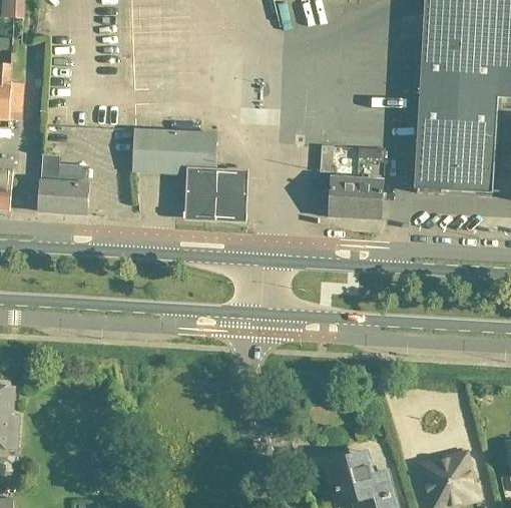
[(23,17),(23,0),(8,0),(7,16),(23,17)]
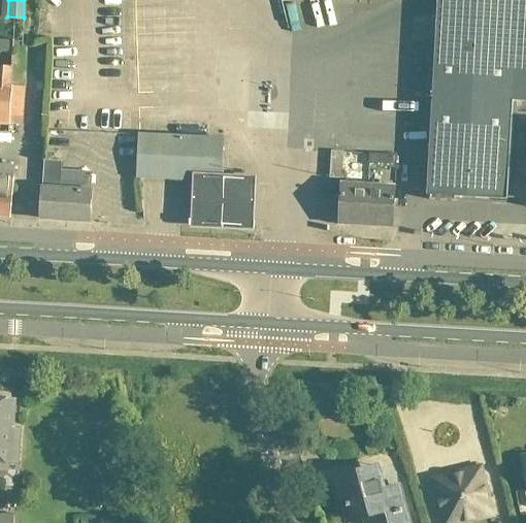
[(506,197),(512,98),(525,99),(525,0),(436,0),(425,193),(428,193),(428,197),(456,198),(456,194),(506,197)]
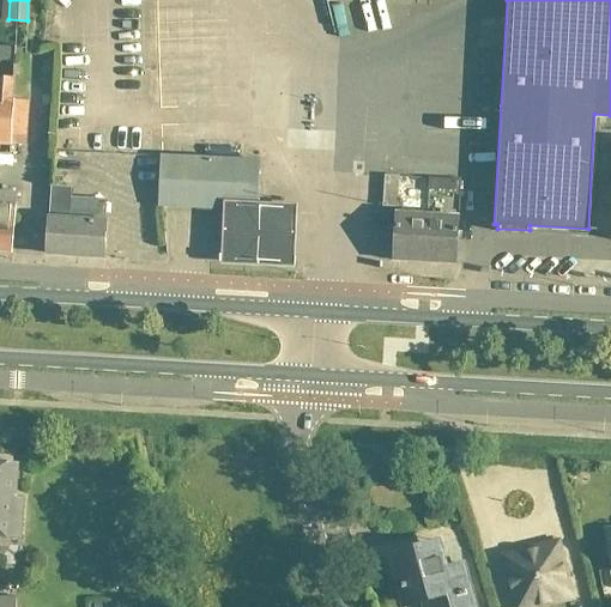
[(12,46),(0,44),(0,58),(11,59),(12,46)]
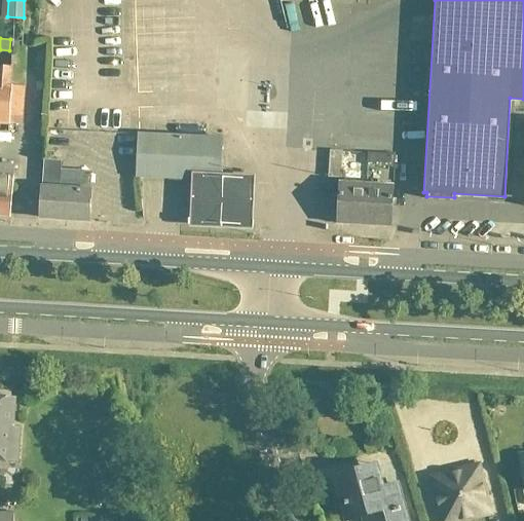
[(0,121),(21,123),(24,85),(9,84),(11,67),(0,65),(0,121)]
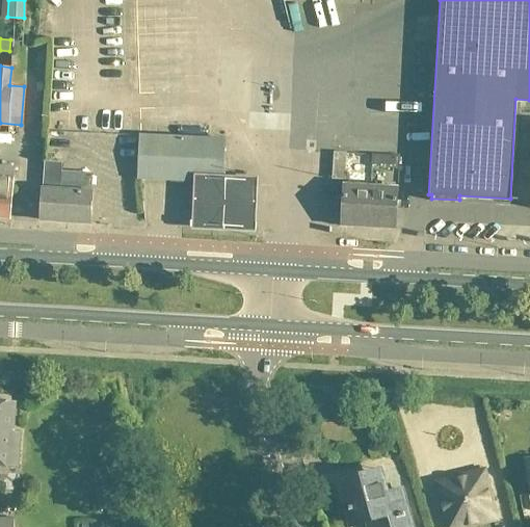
[(139,134),(137,177),(221,180),(222,137),(139,134)]
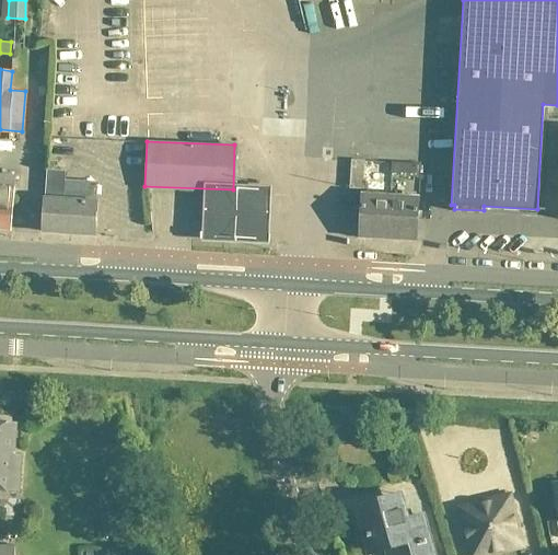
[(350,158),(348,186),(362,187),(364,159),(350,158)]
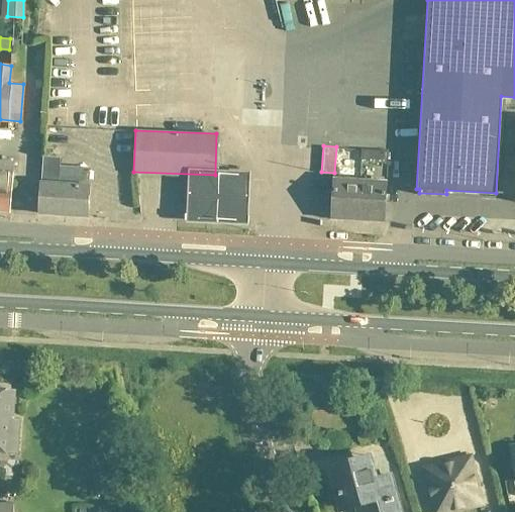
[(361,147),(359,161),(387,162),(388,149),(361,147)]
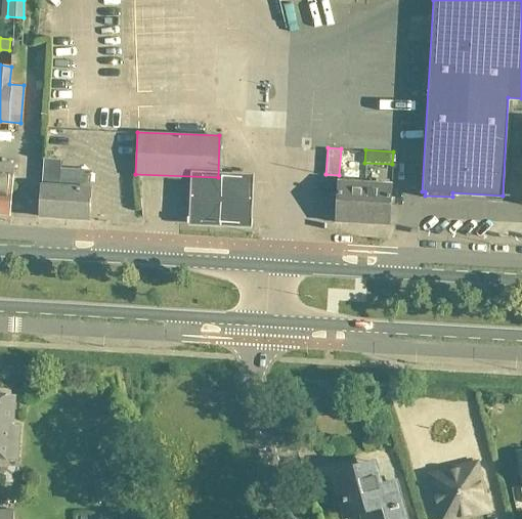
[(44,158),(40,215),(87,218),(89,187),(90,169),(59,167),(60,159),(44,158)]
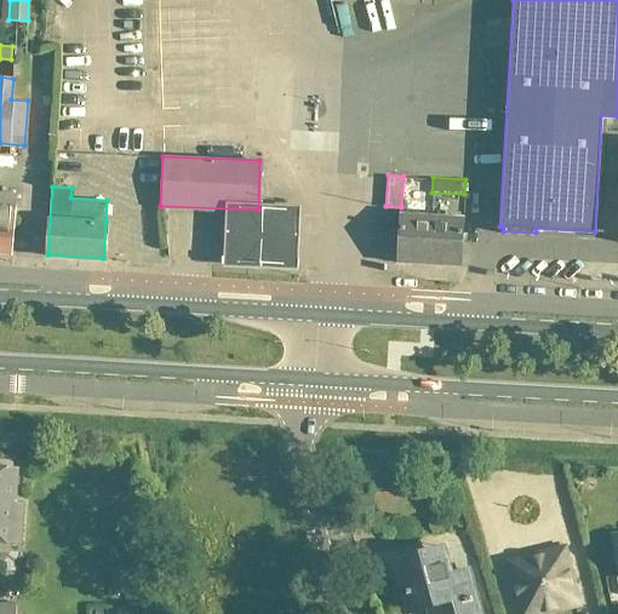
[(0,251),(10,252),(16,191),(0,189),(0,251)]
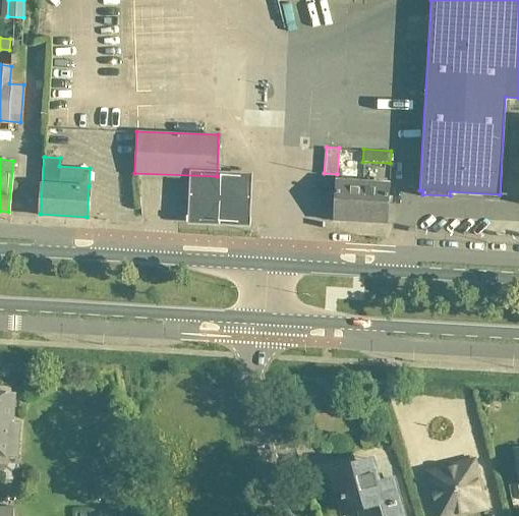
[(334,218),(334,220),(387,223),(389,182),(334,179),(333,198),(324,198),(323,217),(334,218)]
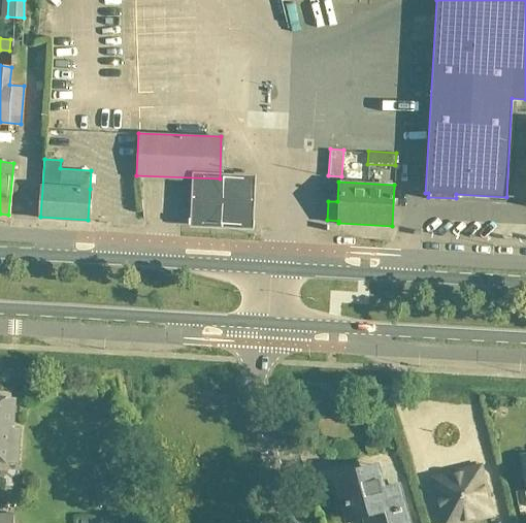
[(0,462),(18,464),(21,427),(13,426),(17,397),(0,395),(0,462)]
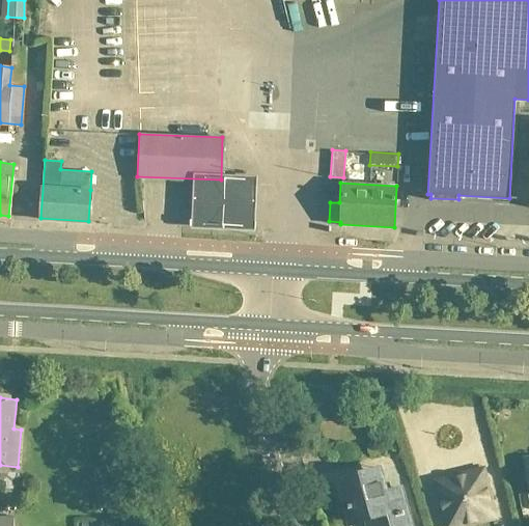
[(482,469),(435,480),(446,525),(453,525),(494,516),(482,469)]
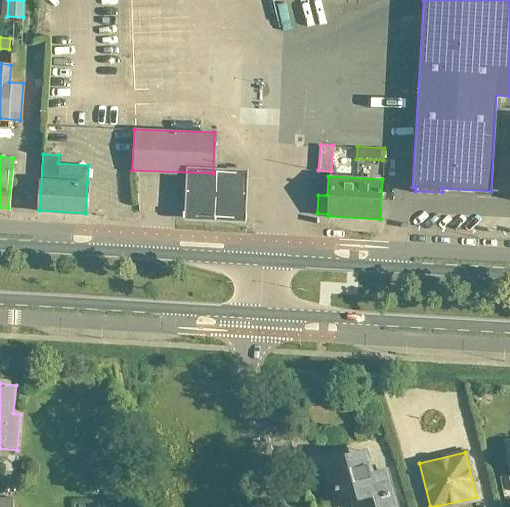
[(363,453),(328,463),(338,501),(352,497),(354,506),(396,506),(386,469),(369,474),(363,453)]
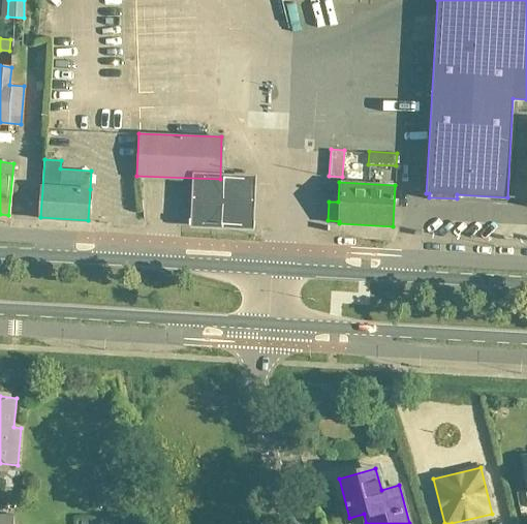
[(0,513),(0,523),(12,523),(13,514),(0,513)]
